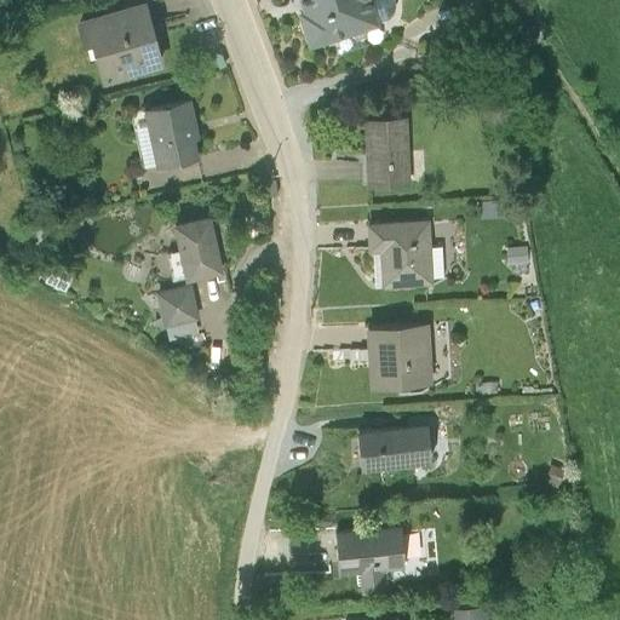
[(164,67),(143,0),(142,0),(74,21),(81,44),(90,41),(102,85),(164,67)]
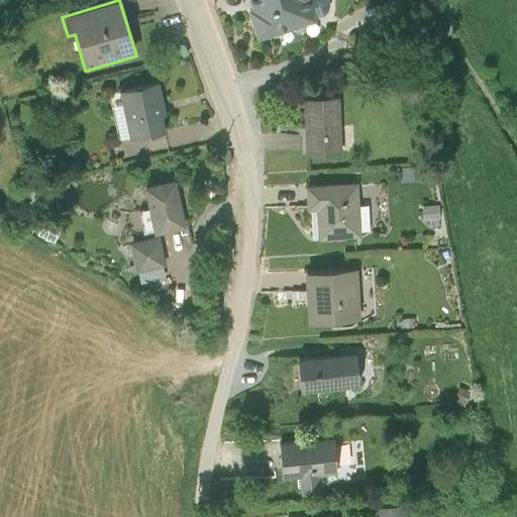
[(309,0),(250,0),(252,6),(246,8),(255,39),(316,22),(309,0)]
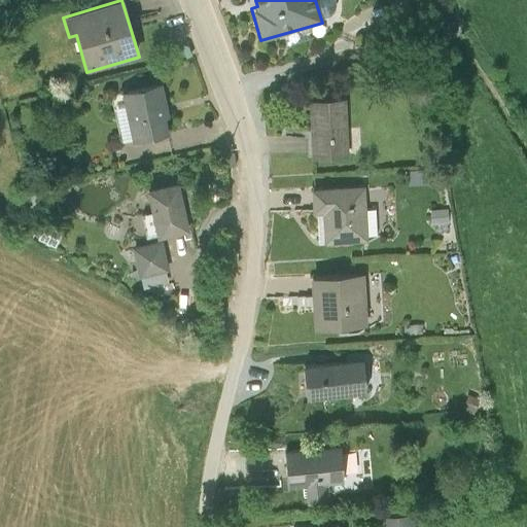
[(170,116),(162,84),(120,94),(133,142),(169,135),(165,118),(170,116)]
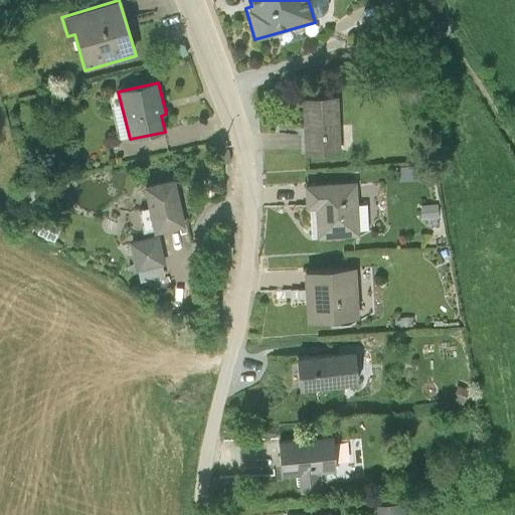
[(339,100),(303,101),(305,156),(341,155),(339,100)]
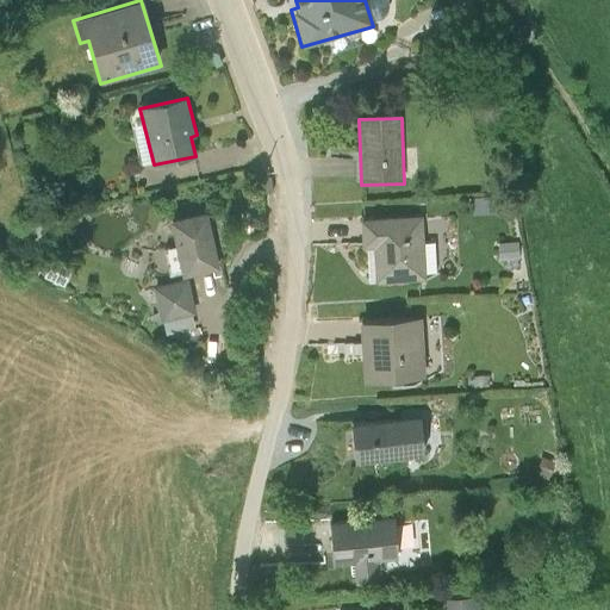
[(219,268),(207,213),(169,223),(182,277),(219,268)]
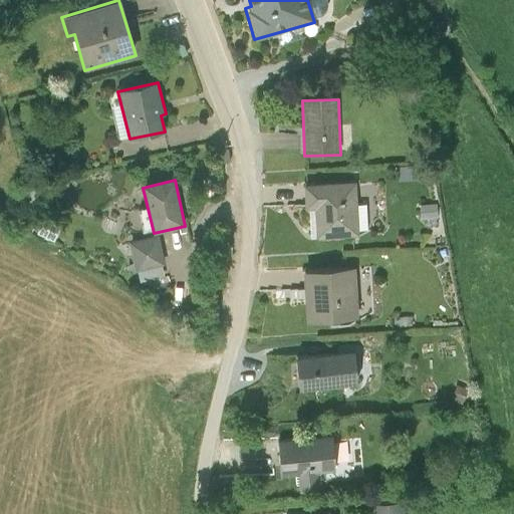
[(356,183),(303,185),(304,209),(314,208),(315,237),(358,236),(356,183)]
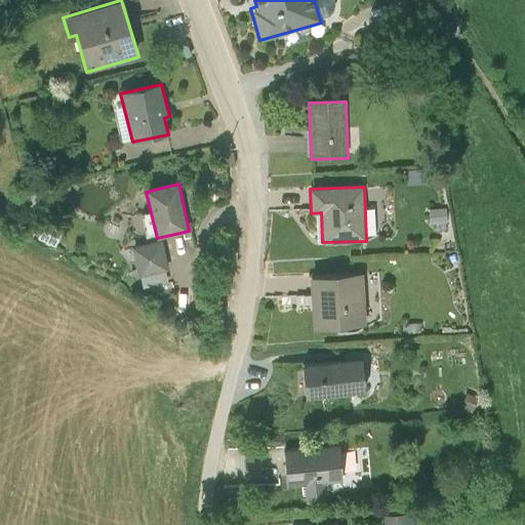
[(160,241),(132,249),(137,278),(168,273),(160,241)]
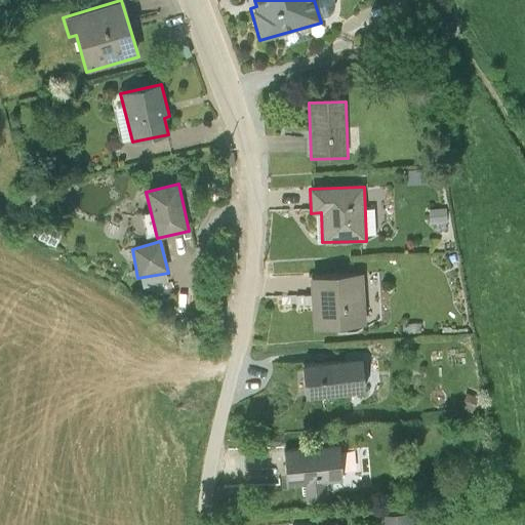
[(363,273),(310,275),(312,327),(365,325),(363,273)]
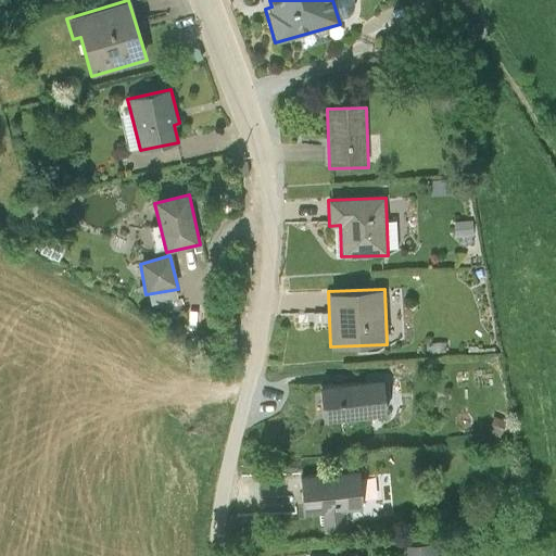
[(381,379),(319,386),(324,419),(386,412),(381,379)]
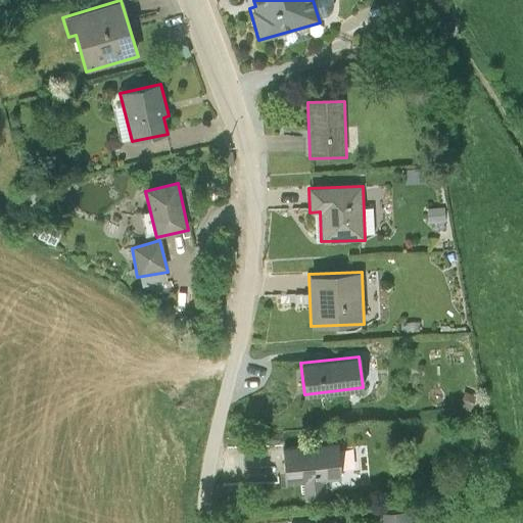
[(336,439),(282,441),(285,479),(300,478),(302,492),(326,490),(324,476),(339,474),(336,439)]
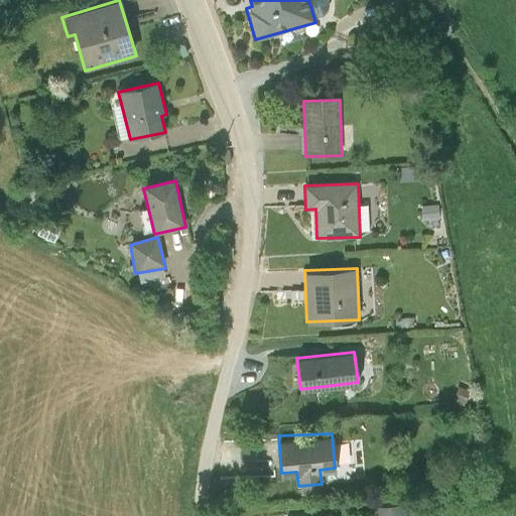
[(409,515),(409,504),(377,505),(377,515),(409,515)]
